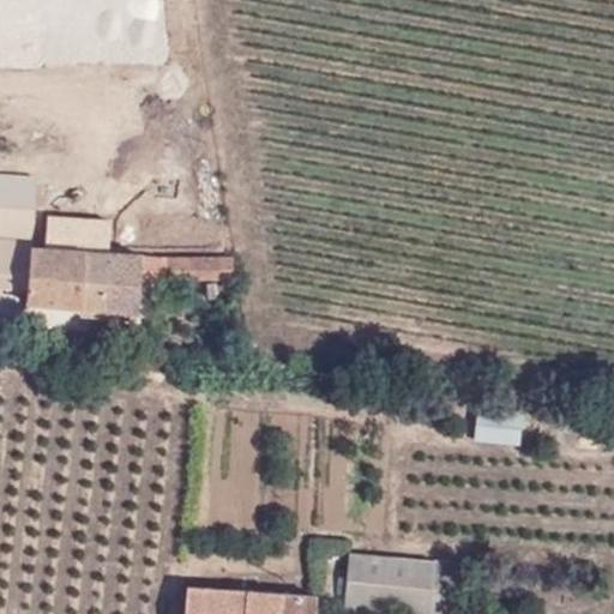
[(0,0),(0,49),(176,50),(175,0),(0,0)]
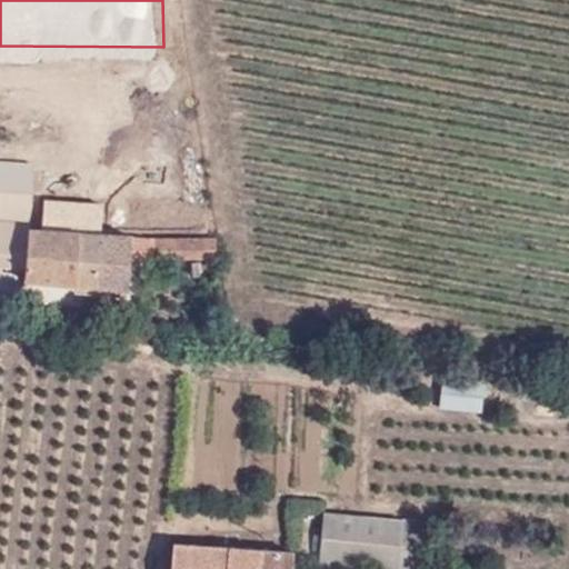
[(0,159),(0,218),(29,220),(31,161),(0,159)]
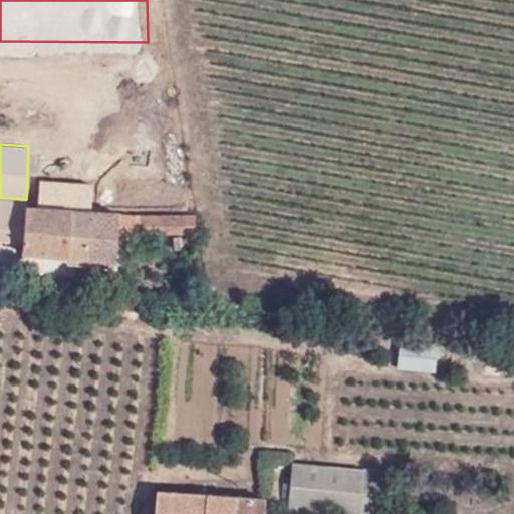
[(118,210),(69,206),(69,192),(42,190),(42,203),(26,202),(23,241),(23,250),(115,256),(117,231),(118,210)]
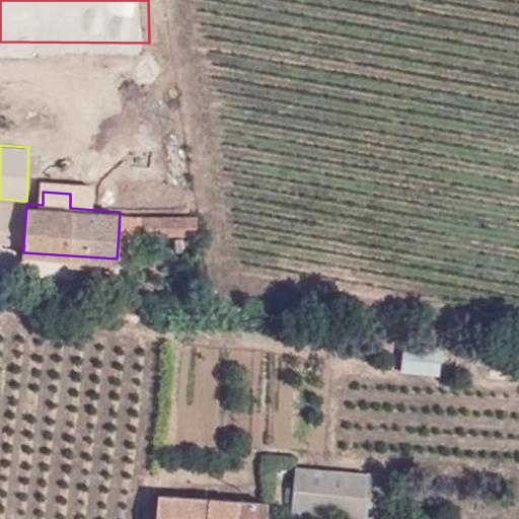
[(0,240),(23,243),(26,204),(26,201),(0,199),(0,240)]
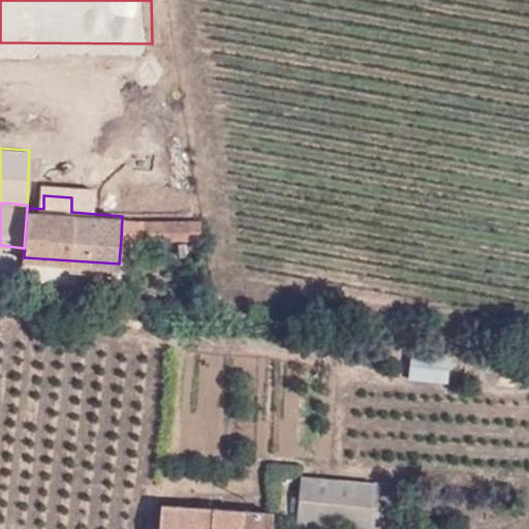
[(121,238),(205,241),(201,217),(122,216),(121,238)]
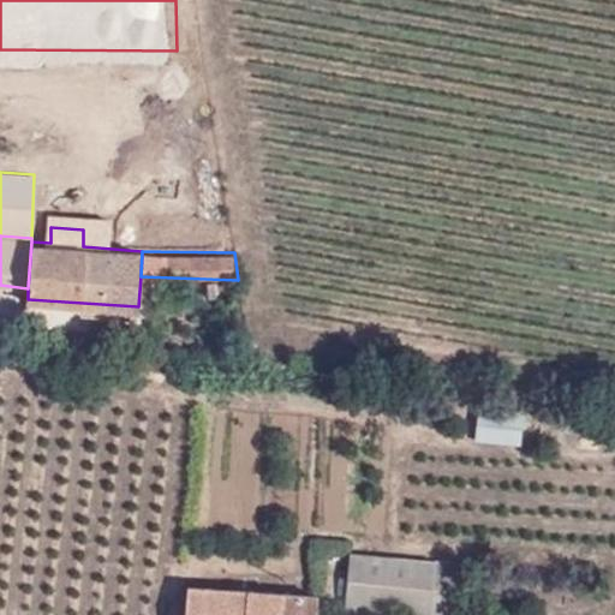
[(519,443),(523,407),(476,405),(472,440),(519,443)]
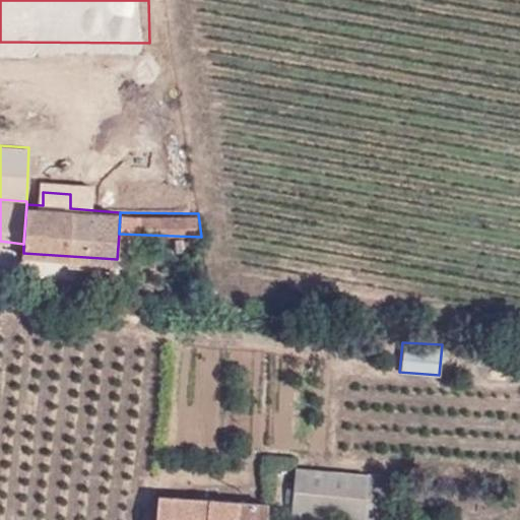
[(392,519),(397,477),(297,468),(293,515),(348,519),(392,519)]
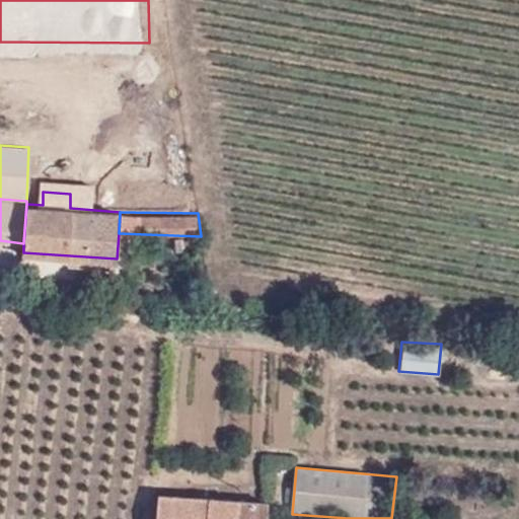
[(264,518),(266,504),(158,496),(155,518),(264,518)]
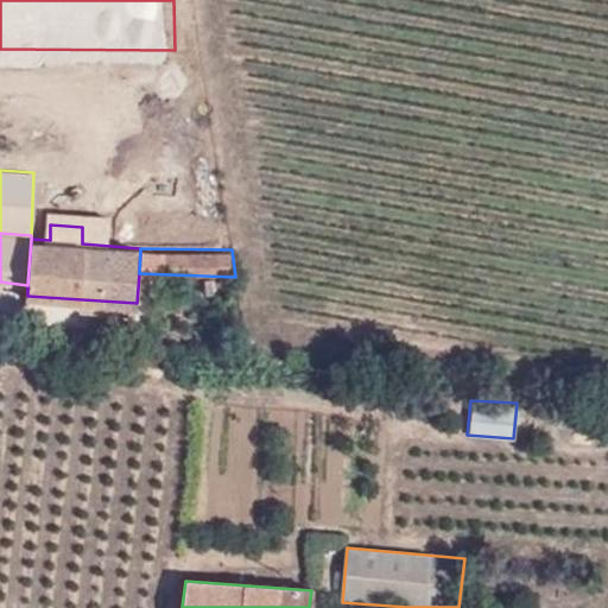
All buildings are outlined.
